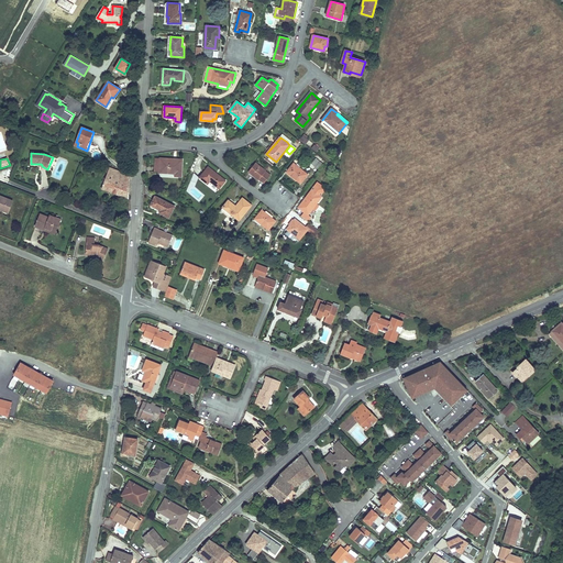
[(183,159),(161,158),(155,158),(155,168),(159,168),(159,173),(175,174),(175,176),(181,177),(183,159)]
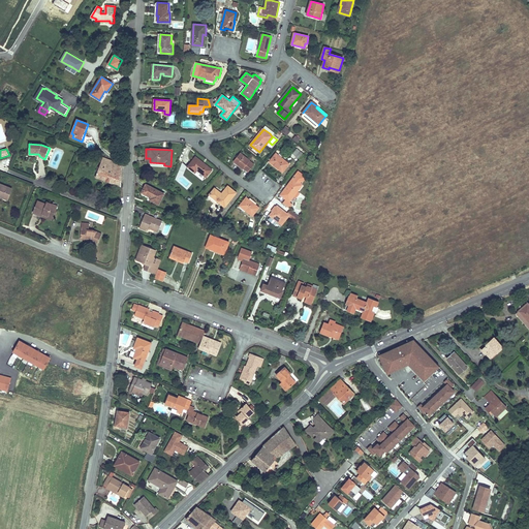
[(293,154),(300,159),(304,154),(298,149),(293,154)]
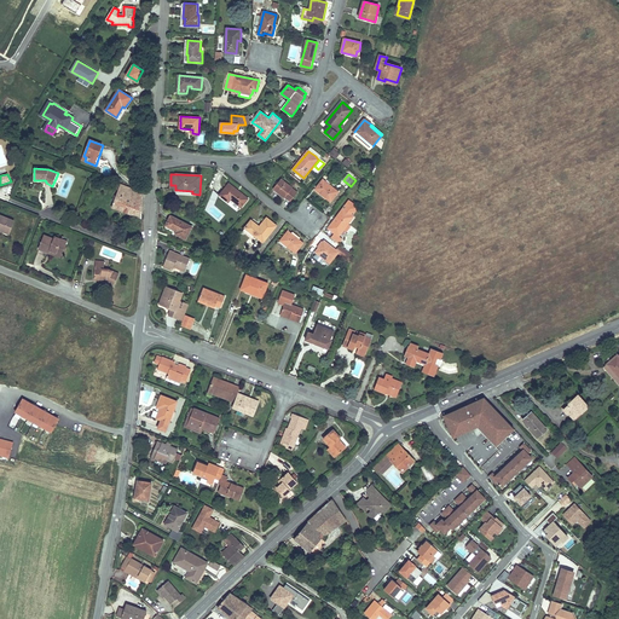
[(282,179),(273,189),(285,197),(290,201),(298,192),(282,179)]
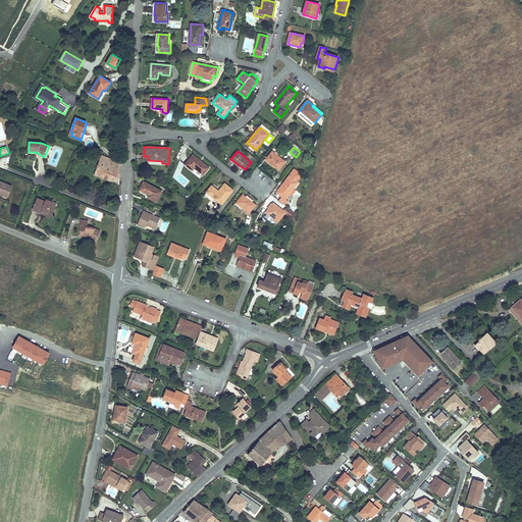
[(272,152),(266,159),(279,170),(285,162),(272,152)]
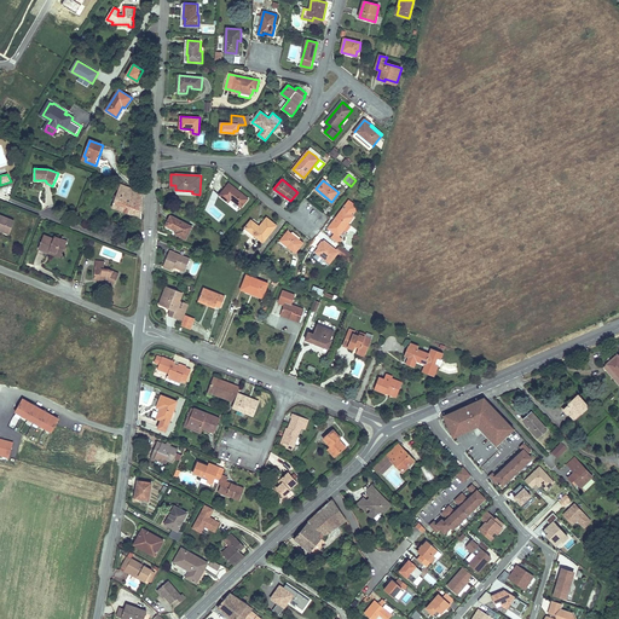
[(220,195),(224,191),(220,184),(213,191),(219,195),(220,195)]
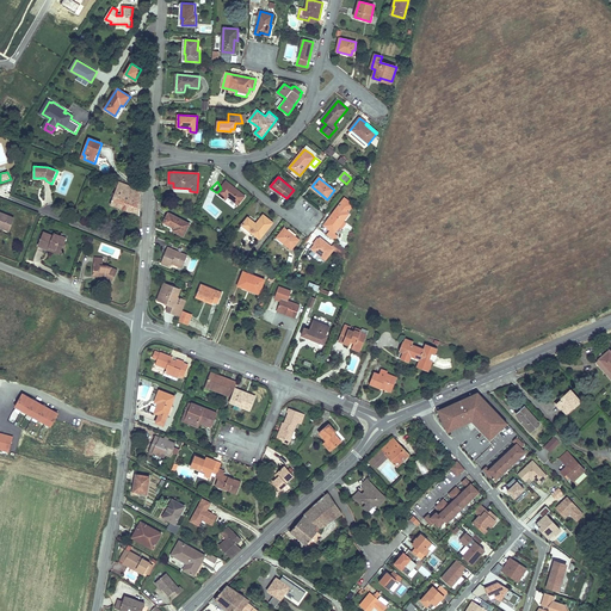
[(245,196),(227,181),(221,189),(217,192),(226,199),(228,197),(239,204),(245,196)]
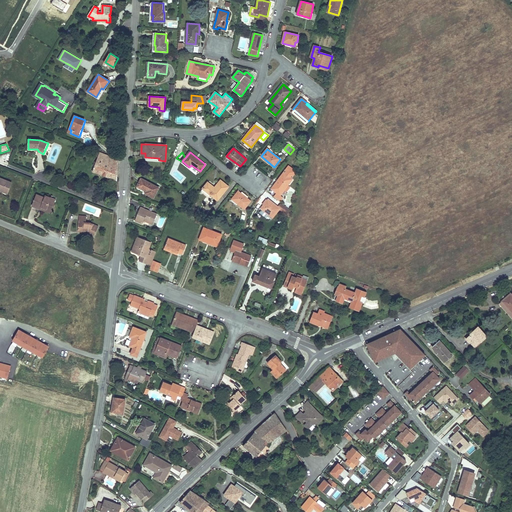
[(118,160),(100,153),(98,157),(93,171),(111,178),(115,167),(118,168),(118,160)]
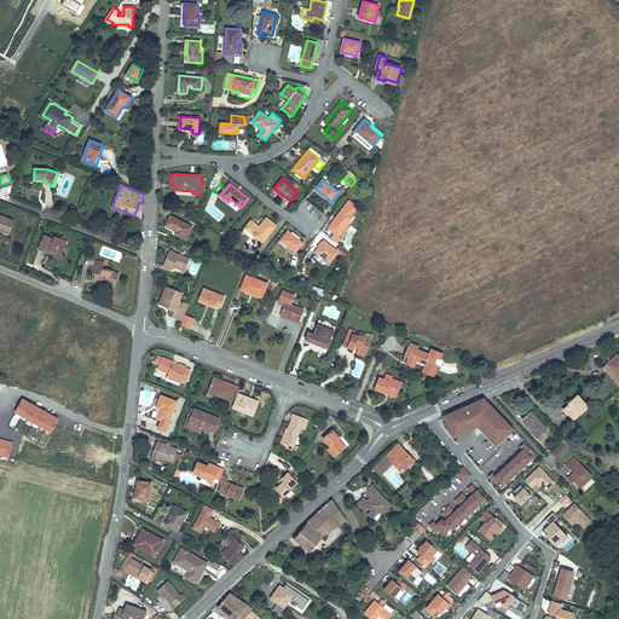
[(358,208),(350,201),(345,207),(346,207),(345,209),(343,209),(341,212),(335,220),(336,221),(330,230),(335,233),(331,238),(339,244),(342,238),(339,236),(345,230),(348,232),(352,226),(348,224),(354,217),(351,214),(353,212),(354,213),(358,208)]
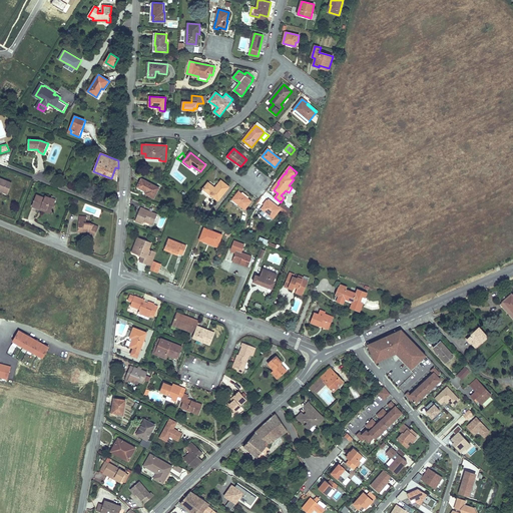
[(12,183),(0,178),(0,190),(8,193),(12,183)]
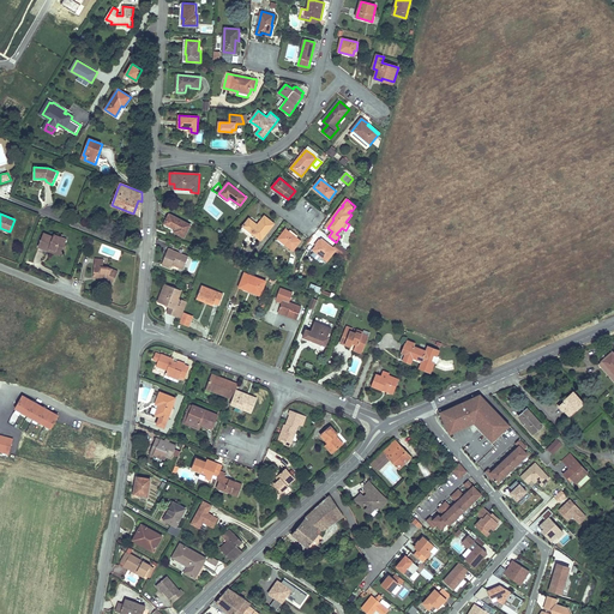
[(191,226),(169,214),(164,223),(175,229),(174,232),(184,238),(191,226)]
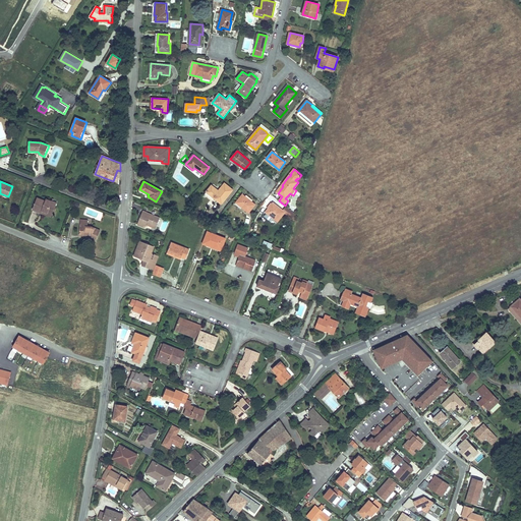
[(212,185),(207,191),(222,204),(233,190),(225,183),(219,191),(212,185)]
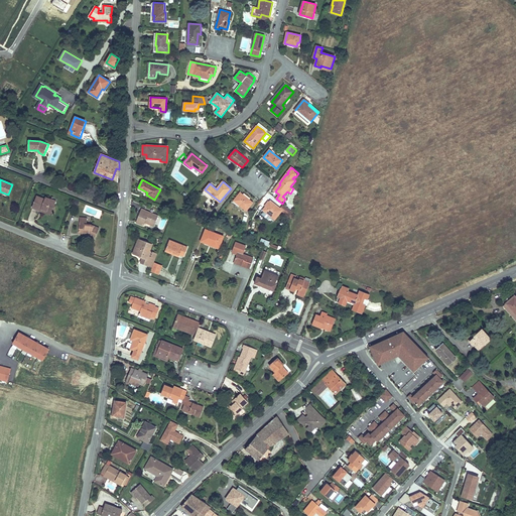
[(247,211),(253,203),(249,200),(243,195),(241,192),(233,202),(239,207),(240,206),(247,211)]
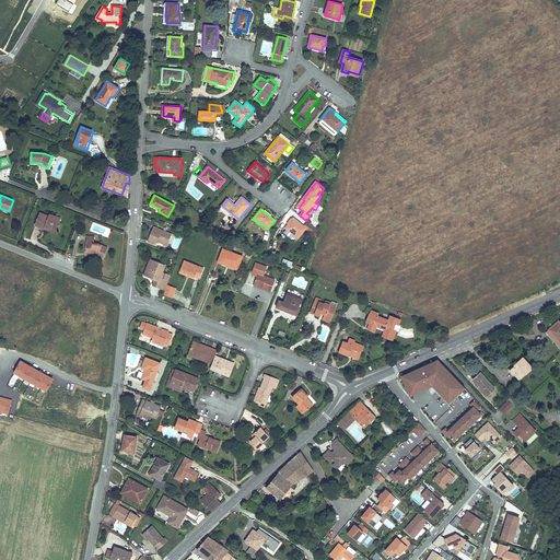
[(49,217),(41,213),(36,225),(45,229),(46,226),(56,231),(59,221),(55,219),(56,217),(50,214),(49,217)]
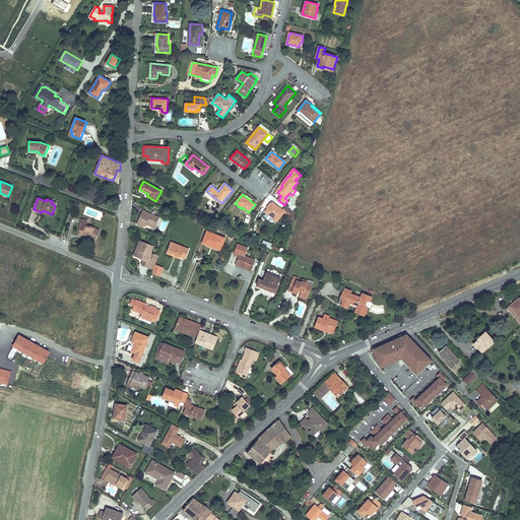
[(272,202),(265,211),(277,221),(284,212),(294,220),(296,214),(295,213),(288,208),(285,206),(282,209),(272,202)]
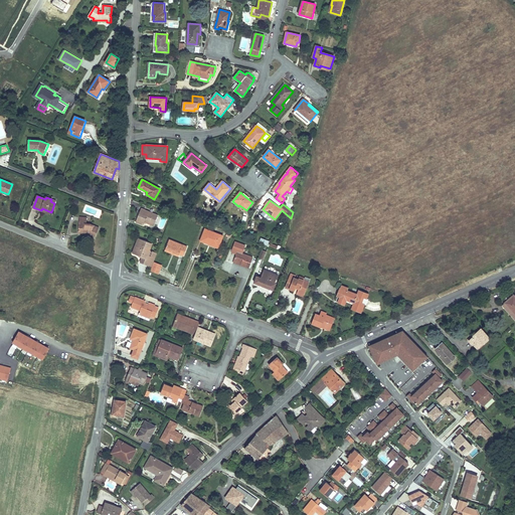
[(290,202),(286,206),(292,211),(295,206),(290,202)]
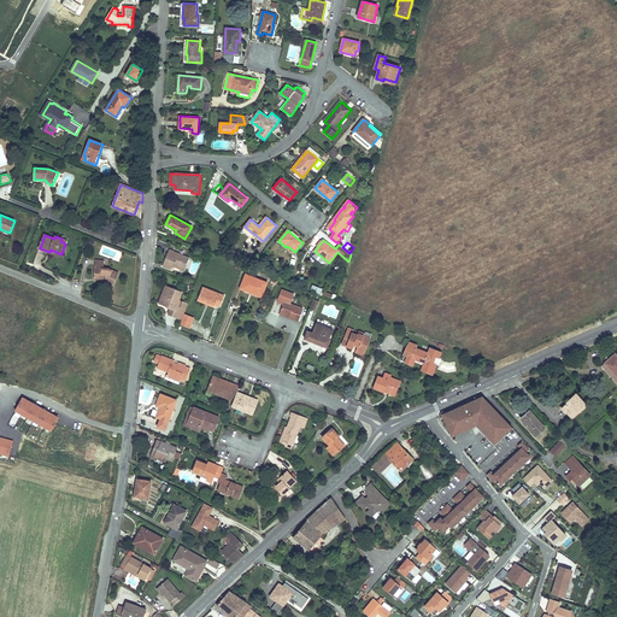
[(184,269),(189,258),(174,252),(174,251),(171,250),(170,251),(169,250),(163,266),(172,270),(174,266),(174,265),(184,269)]
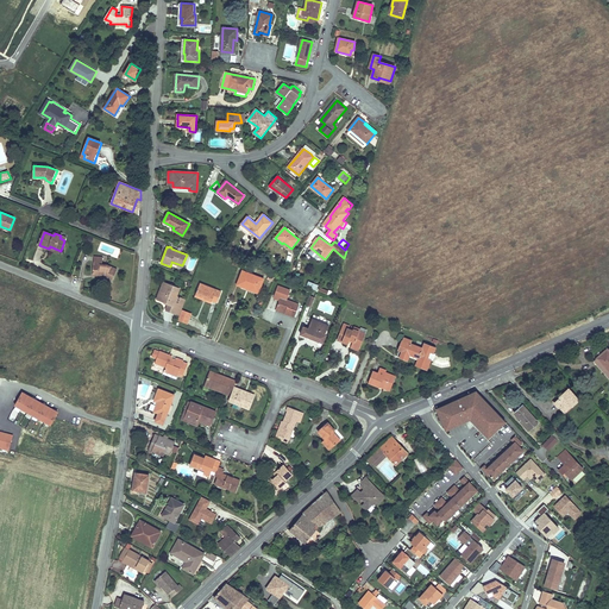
[(105,278),(112,282),(117,269),(107,265),(102,264),(104,257),(94,256),(93,276),(101,276),(105,276),(105,278)]
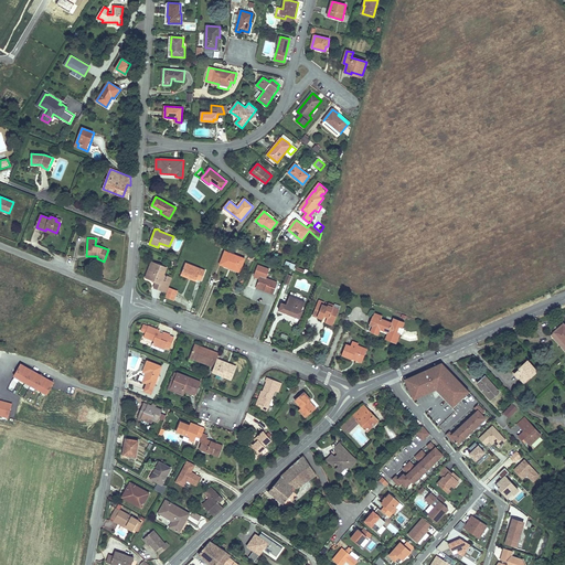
[(245,258),(225,252),(220,264),(225,266),(225,264),(241,270),(245,258)]
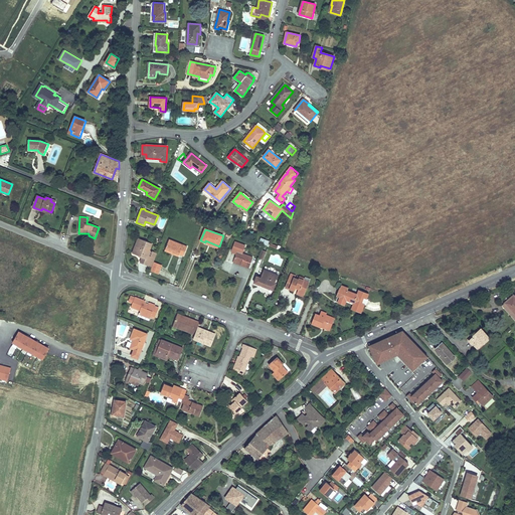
[(150,251),(152,243),(139,238),(137,243),(138,243),(134,253),(143,256),(141,263),(147,266),(151,258),(155,260),(157,254),(153,252),(150,251)]
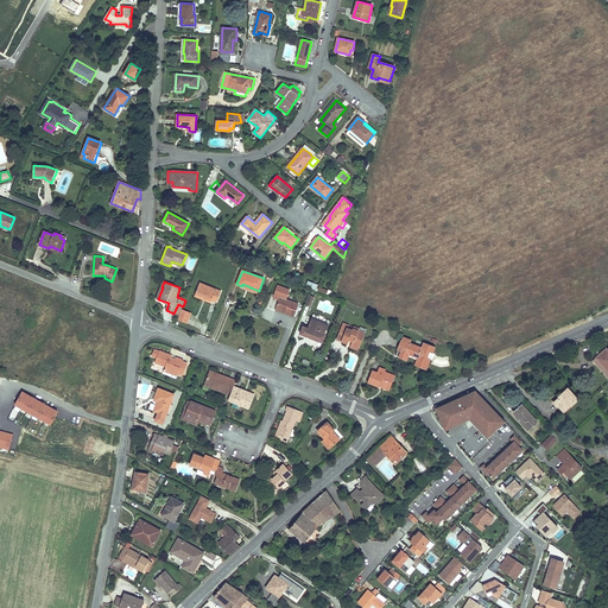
[(221,291),(200,283),(196,295),(207,298),(206,301),(211,303),(213,301),(217,302),(221,291)]
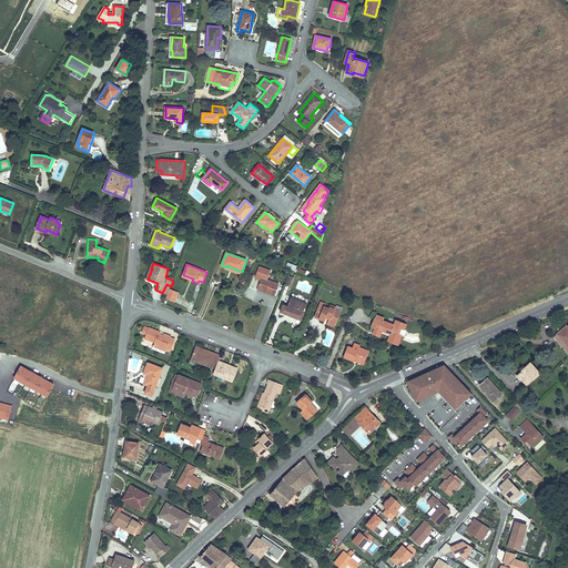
[(266,293),(275,296),(280,284),(270,281),(271,276),(263,274),(261,281),(256,280),(253,287),(259,290),(259,287),(266,291),(266,293)]
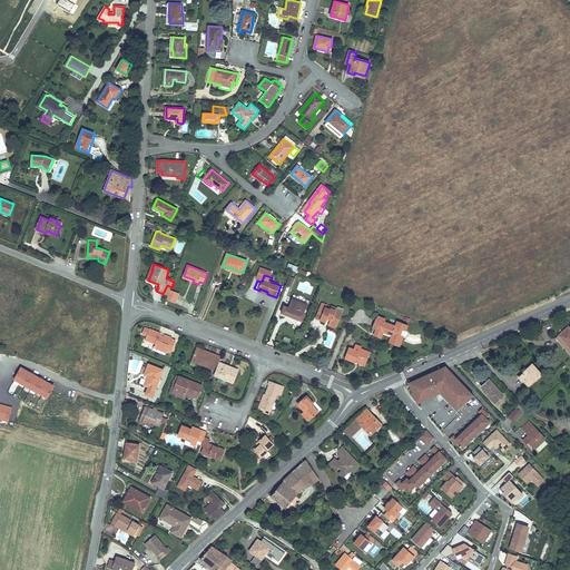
[(167,298),(176,303),(180,293),(172,288),(167,298)]
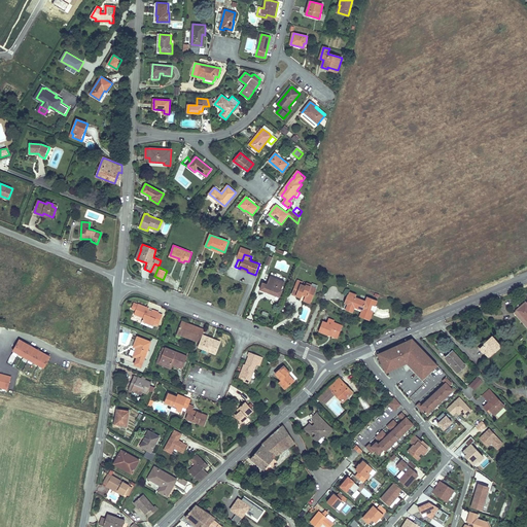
[(280,297),(282,290),(280,289),(281,285),(283,286),(285,282),(271,276),(268,284),(262,282),(260,289),(265,291),(269,292),(271,293),(273,294),(277,296),(279,296),(280,297)]
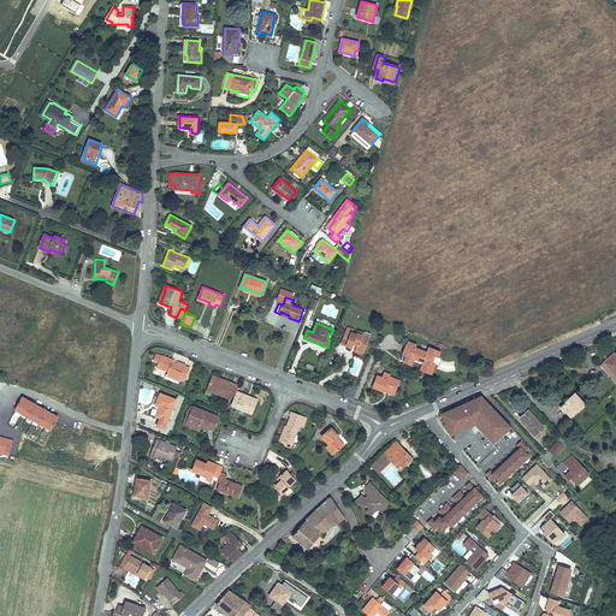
[(354,330),(348,327),(342,343),(353,348),(354,343),(357,345),(356,349),(365,353),(371,336),(372,335),(366,332),(365,333),(359,331),(357,335),(353,333),(354,330)]
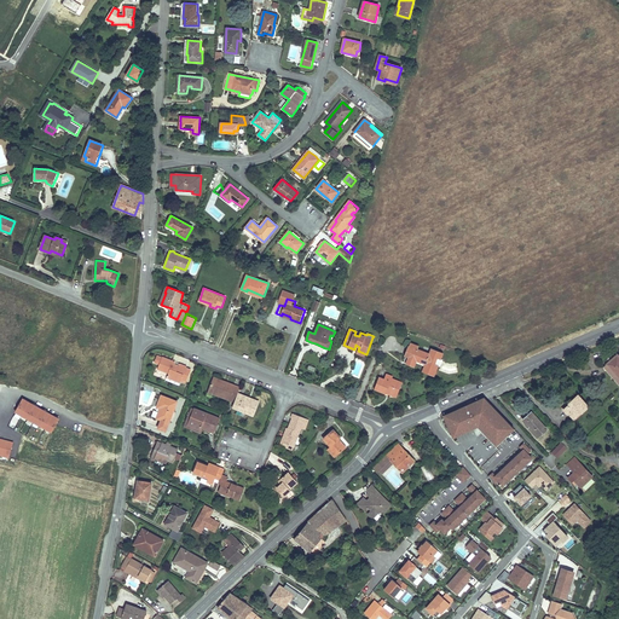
[(426,365),(423,371),(434,376),(438,365),(435,364),(438,358),(441,359),(443,353),(432,350),(431,354),(417,350),(418,346),(411,343),(404,363),(415,366),(417,360),(418,358),(427,362),(426,365)]
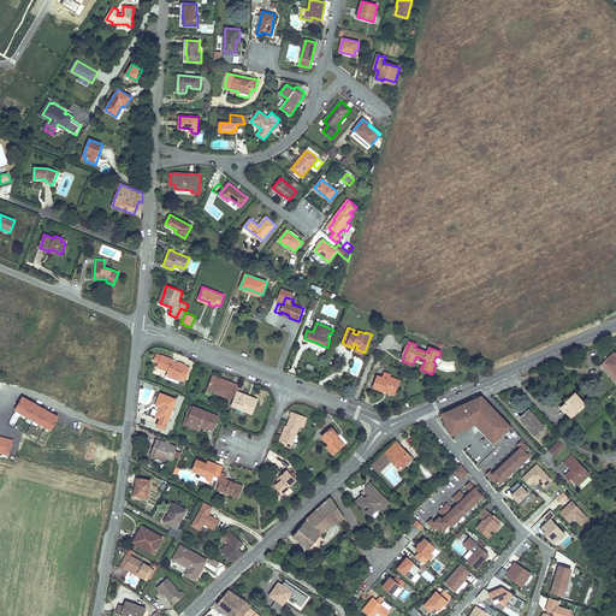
[(615,377),(615,354),(615,353),(604,362),(615,377)]
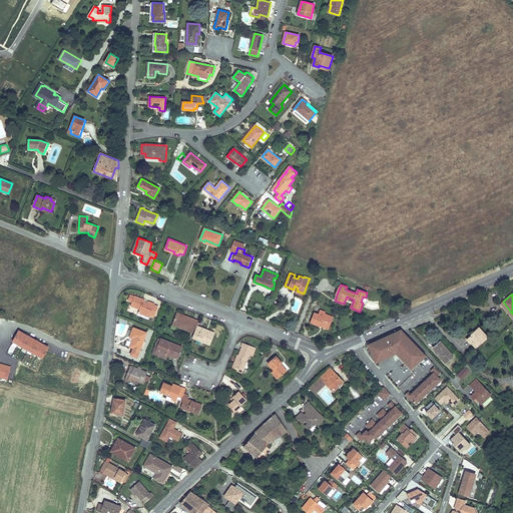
[(130,306),(139,310),(138,312),(150,316),(154,305),(154,304),(149,302),(148,303),(143,301),(143,300),(134,296),(134,297),(130,295),(128,300),(132,301),(132,302),(130,306)]
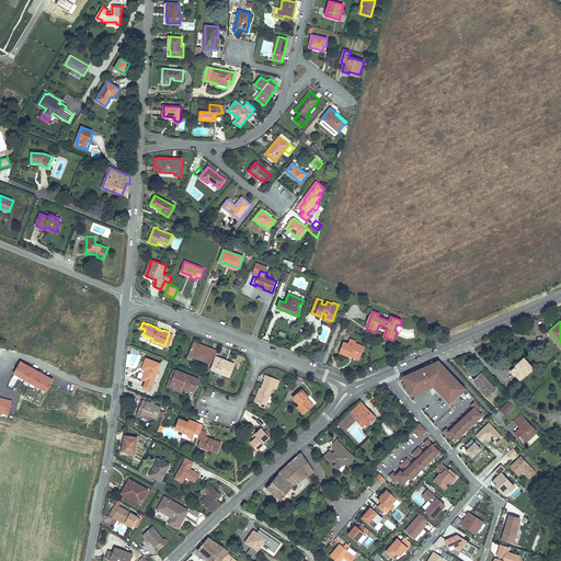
[(560,343),(550,330),(548,332),(560,347),(560,343)]
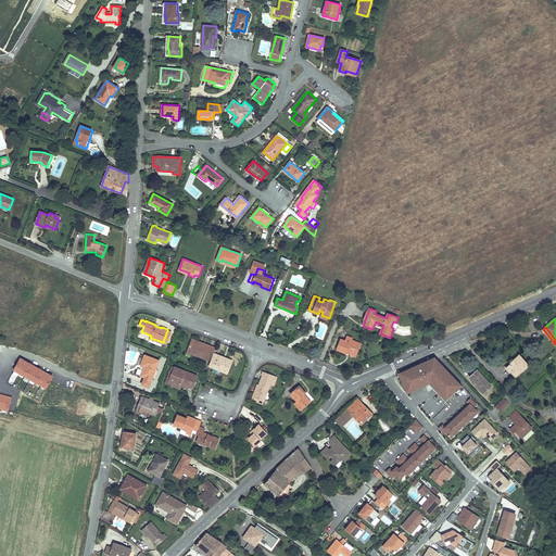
[(167,330),(163,342),(166,344),(172,332),(167,330)]
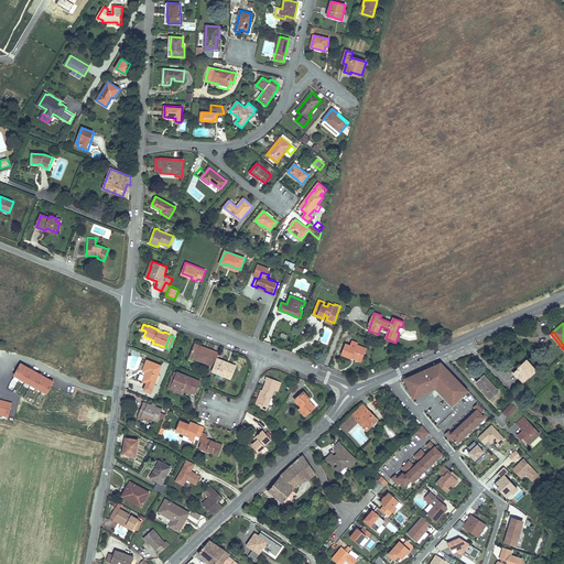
[(346,344),(342,355),(353,359),(353,357),(361,360),(367,349),(357,345),(356,348),(350,346),(346,344)]
